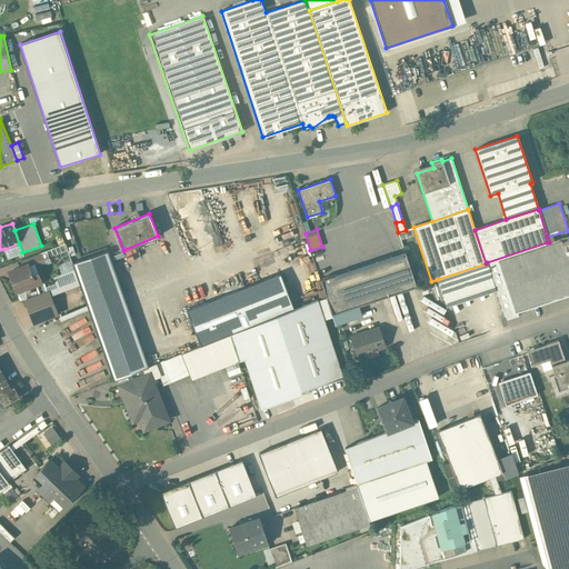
[(547,242),(498,259),(516,312),(518,312),(568,295),(568,262),(565,250),(568,248),(568,235),(549,242),(547,242)]
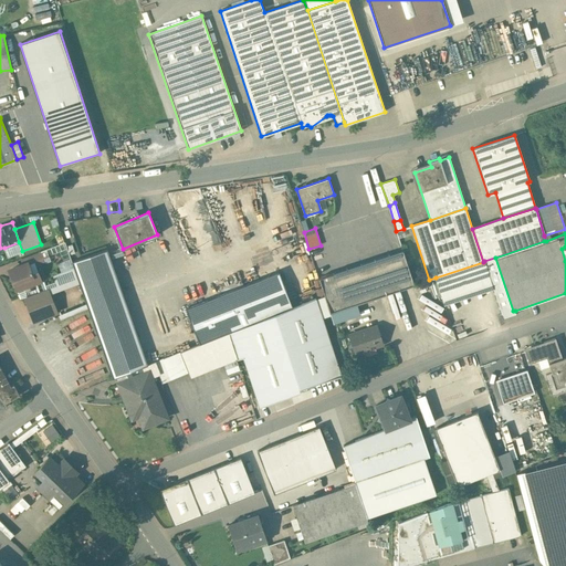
[(22,251),(19,242),(4,248),(7,257),(22,251)]
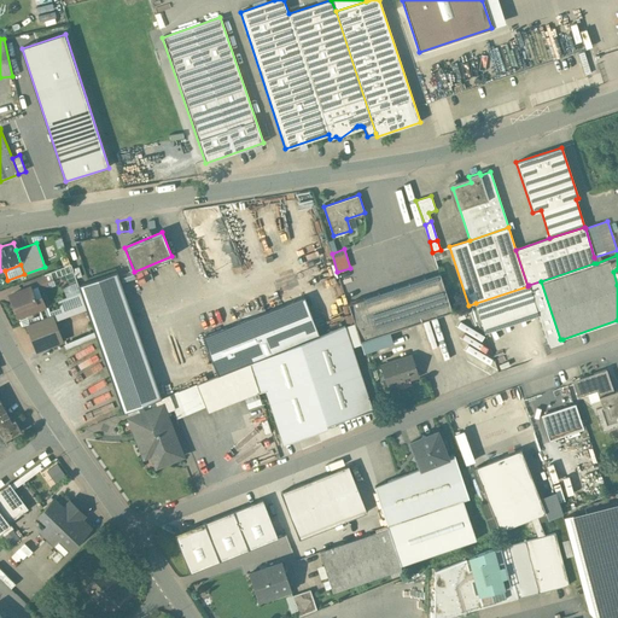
[(161,398),(117,272),(79,286),(81,292),(87,309),(123,413),(158,400),(161,398)]
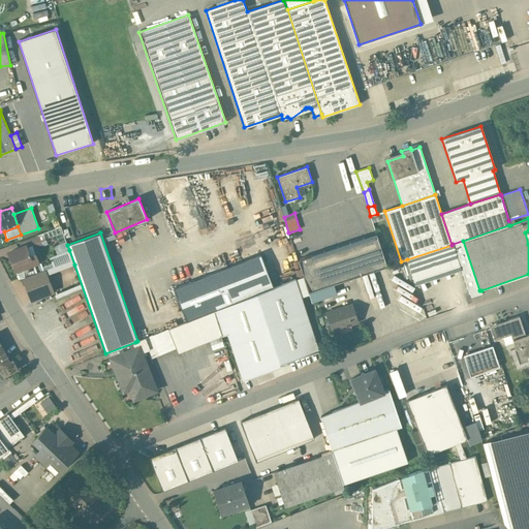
[(376,234),(298,259),(303,276),(308,291),(333,283),(386,266),(376,234)]
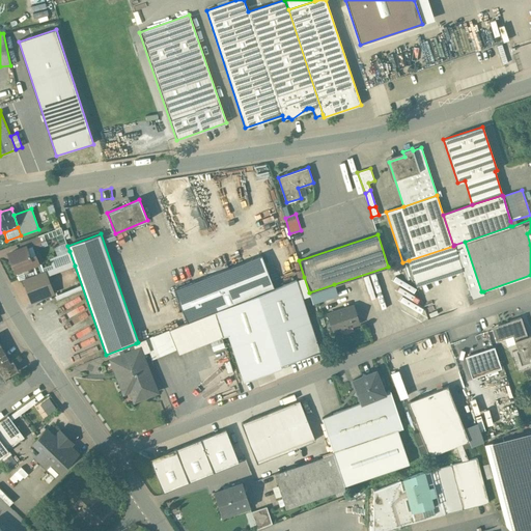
[(37,236),(20,243),(22,248),(26,247),(27,250),(40,245),(37,236)]
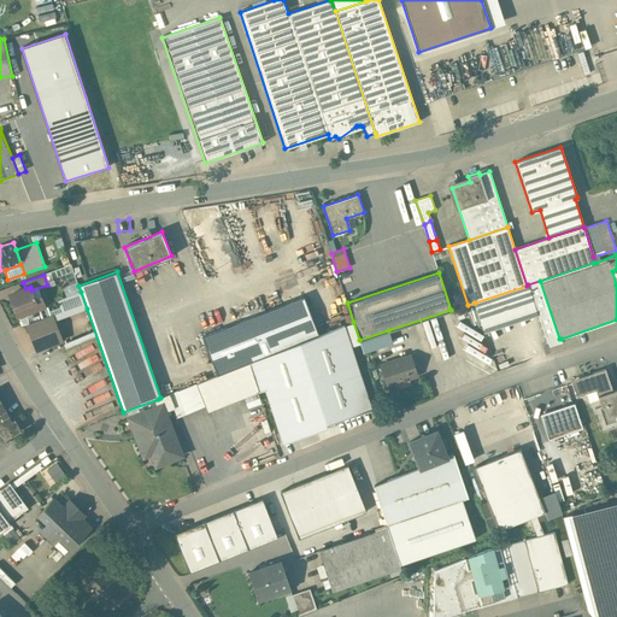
[(66,297),(81,292),(78,286),(77,281),(63,287),(66,297)]
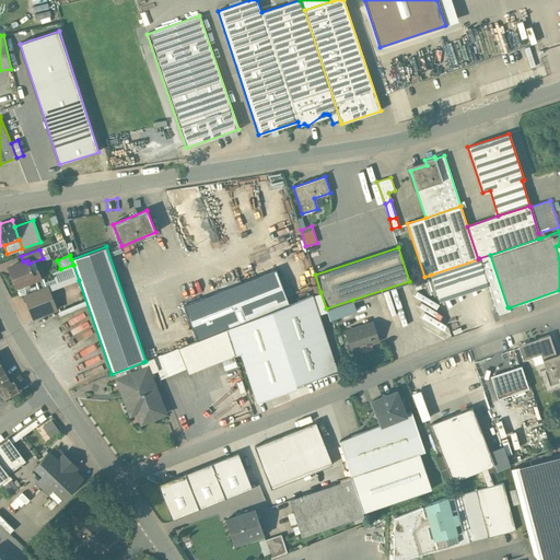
[(508,307),(490,255),(479,258),(487,283),(498,316),(511,312),(510,307),(508,307)]
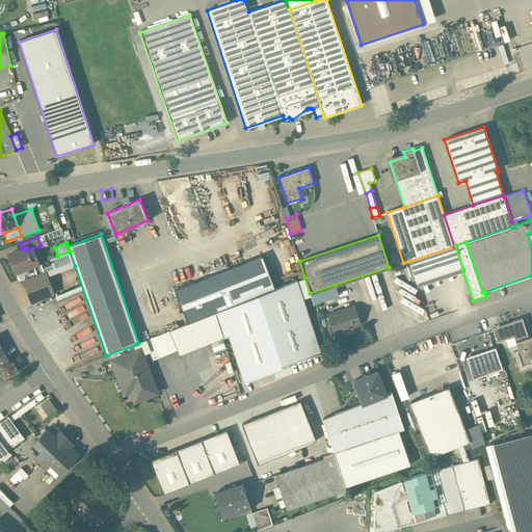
[(454,246),(409,261),(417,285),(462,269),(455,245),(454,246)]
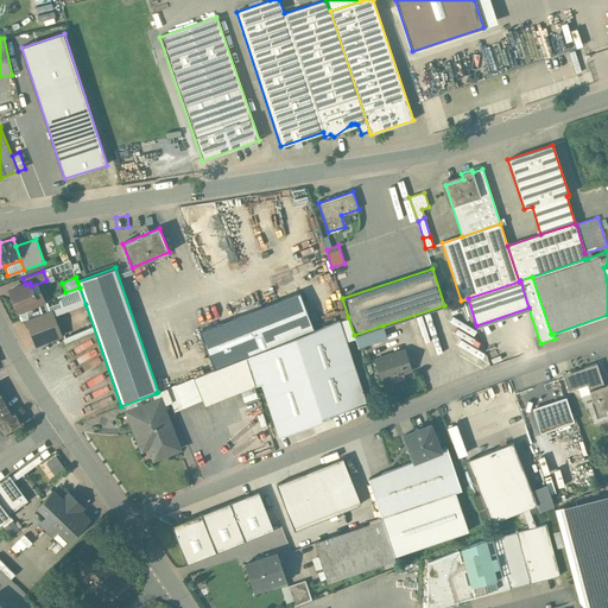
[(25,284),(10,291),(18,314),(45,303),(40,290),(33,292),(31,286),(30,283),(25,284)]
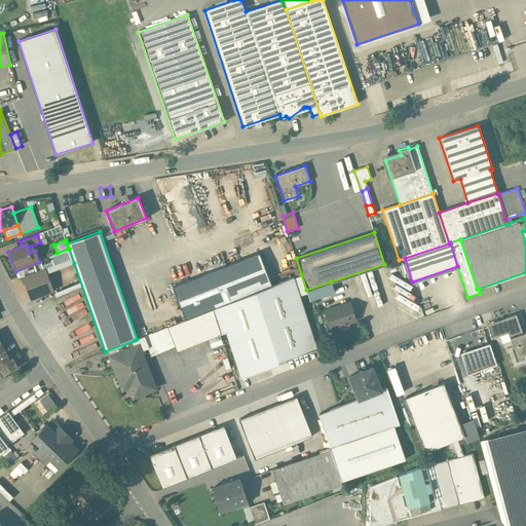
[(41,265),(43,269),(44,268),(45,273),(74,263),(69,249),(57,253),(49,256),(51,262),(41,265)]
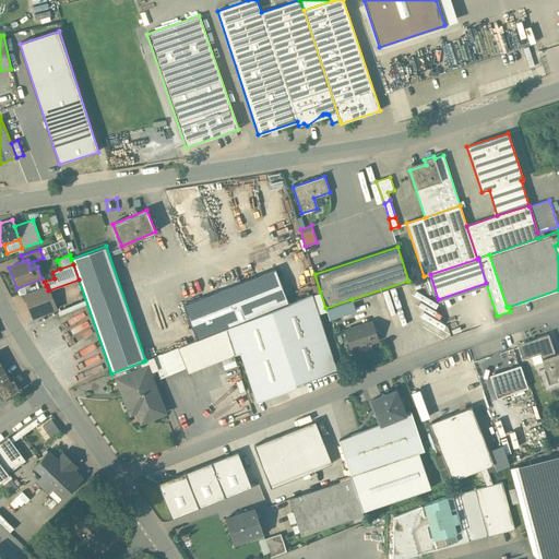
[(275,269),(183,305),(197,340),(225,329),(288,304),(275,269)]
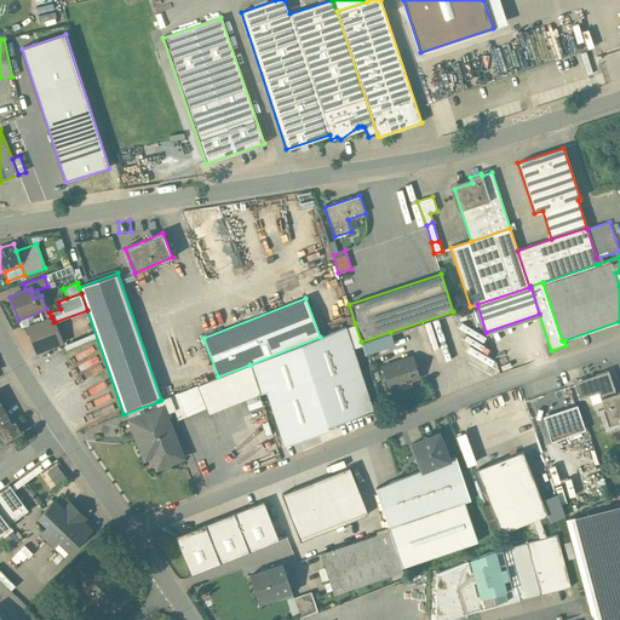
[(51,317),(24,327),(28,332),(30,332),(39,351),(62,343),(53,322),(52,316),(51,317)]
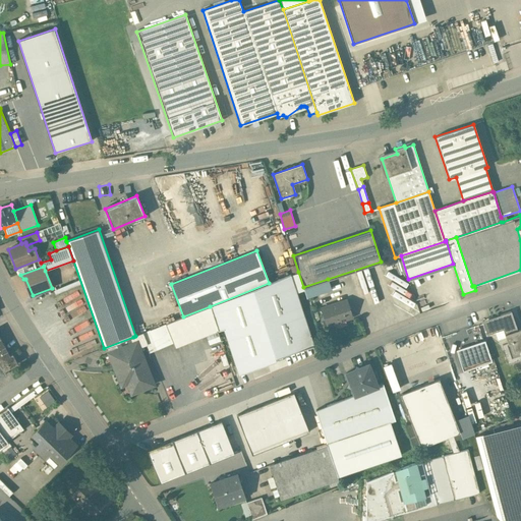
[(298,272),(291,275),(296,292),(304,290),(303,287),(298,272)]
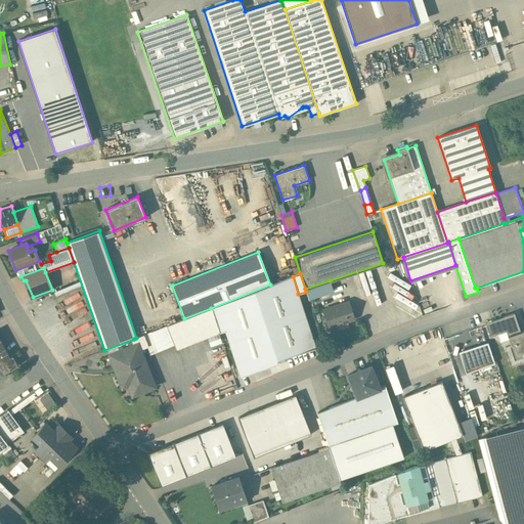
[(211,308),(219,333),(220,337),(225,335),(239,378),(318,351),(298,294),(293,276),(270,285),(211,308)]
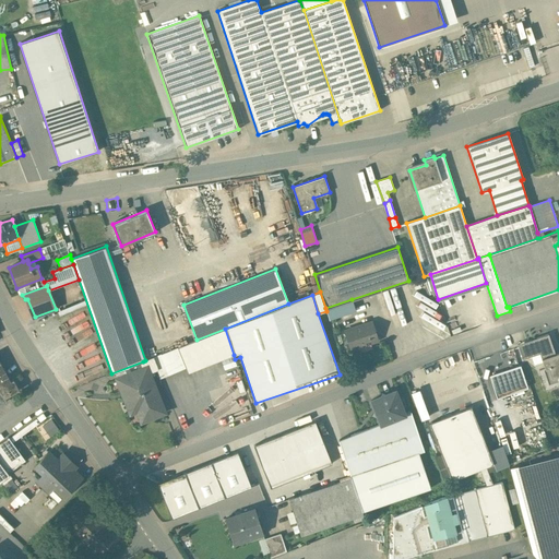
[(352,299),(325,308),(326,311),(329,319),(355,310),(352,299)]
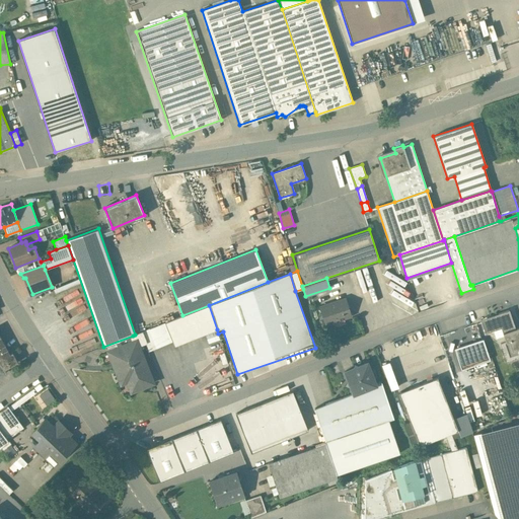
[(346,298),(319,307),(325,324),(351,315),(346,298)]
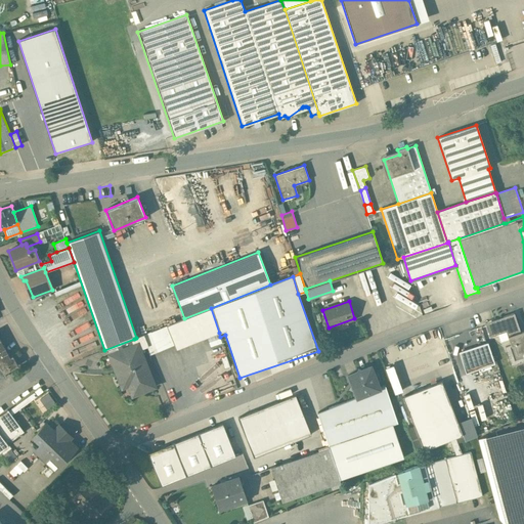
[(184,318),(150,332),(159,351),(174,345),(176,349),(210,336),(219,333),(211,308),(184,318)]
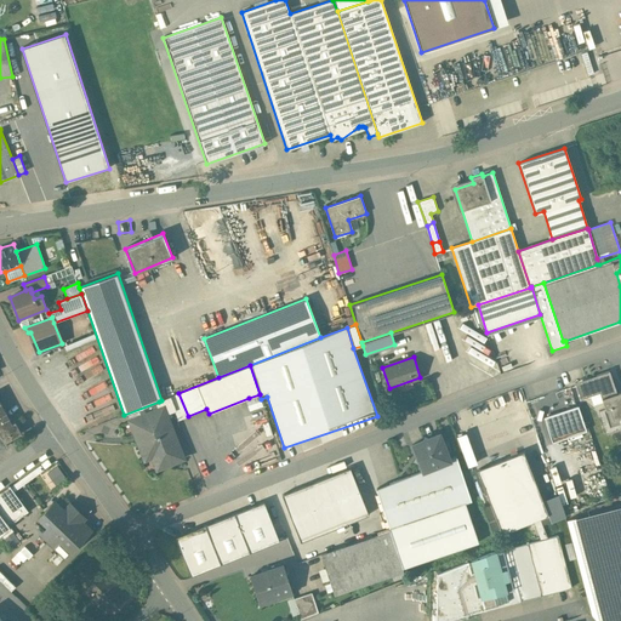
[(620,391),(616,393),(609,371),(596,376),(597,379),(576,386),(580,399),(599,392),(605,410),(608,409),(613,421),(620,417),(620,391)]
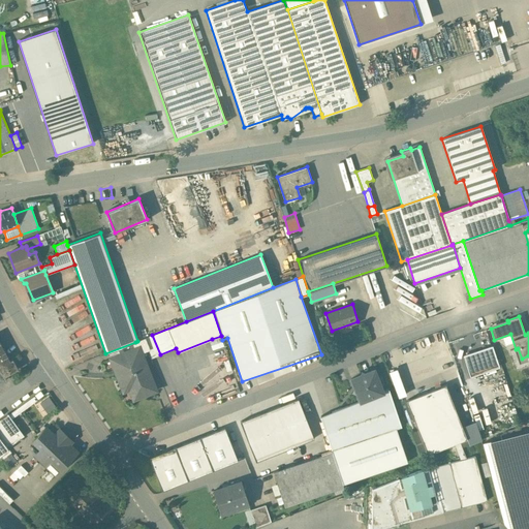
[(152,335),(144,338),(151,355),(152,358),(160,354),(152,335)]
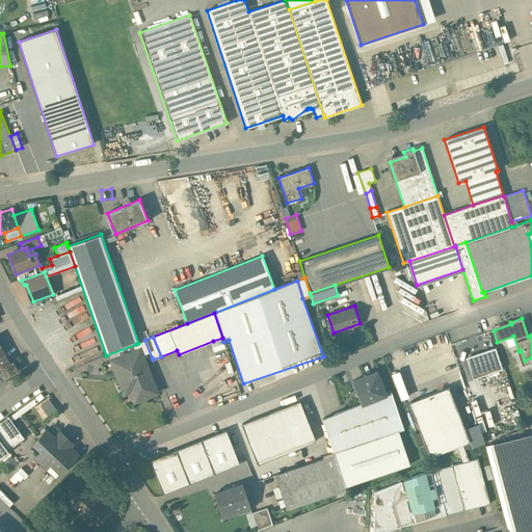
[(138,343),(136,344),(138,349),(139,349),(143,360),(143,361),(152,357),(144,340),(138,343)]
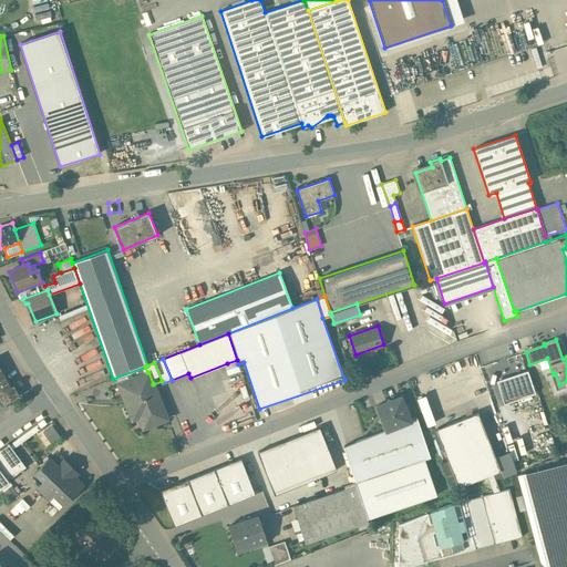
[(0,410),(7,406),(4,403),(19,395),(13,384),(10,387),(0,367),(0,410)]
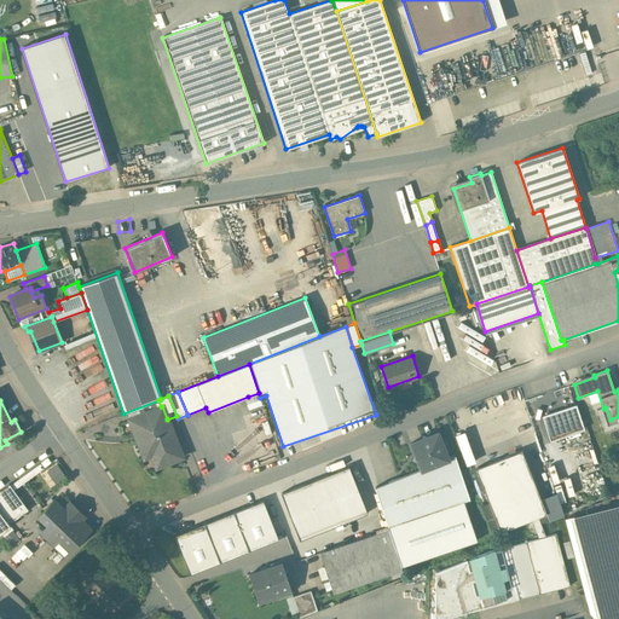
[(576,405),(543,416),(550,440),(584,429),(576,405)]
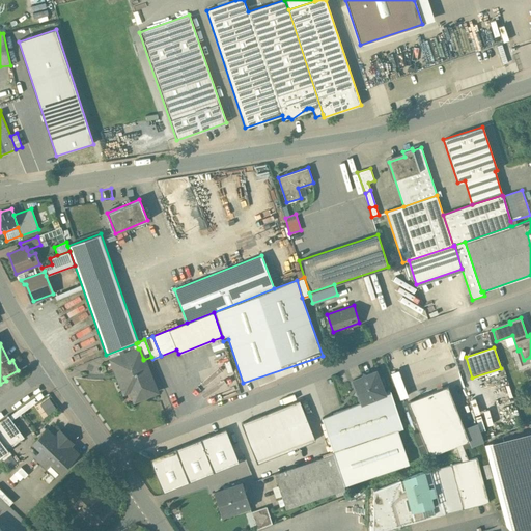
[(138,348),(111,360),(115,370),(143,359),(139,348),(138,348)]
